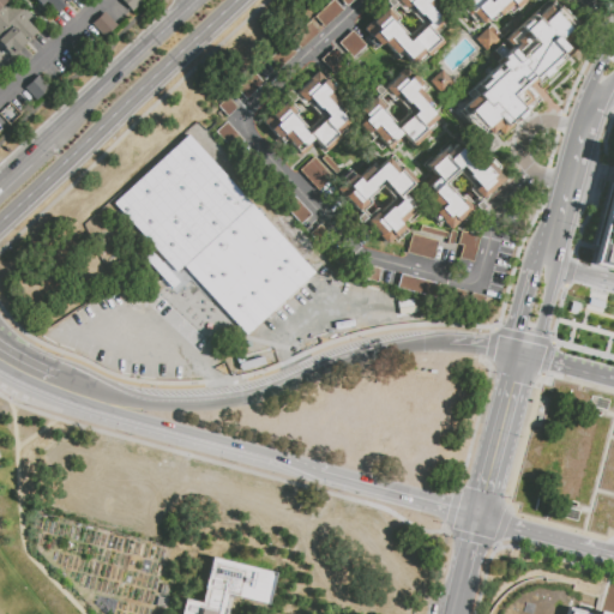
[(0,0),(7,0),(5,1),(6,2),(2,5),(6,8),(14,0),(18,0),(32,14),(19,26),(30,37),(23,44),(24,44),(17,52),(16,50),(11,55),(0,43),(0,0)]
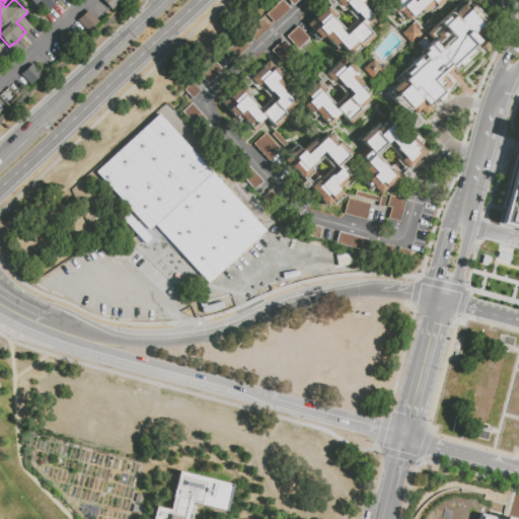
[(56,0),(46,10),(38,1),(33,5),(28,0),(56,0)]
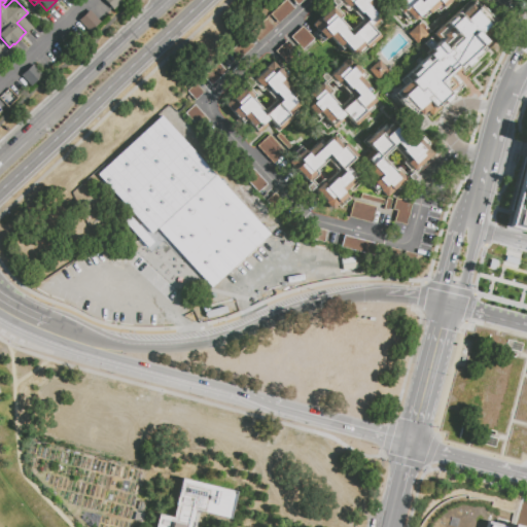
[(278,24),(270,14),(286,0),(294,9),(278,24)]
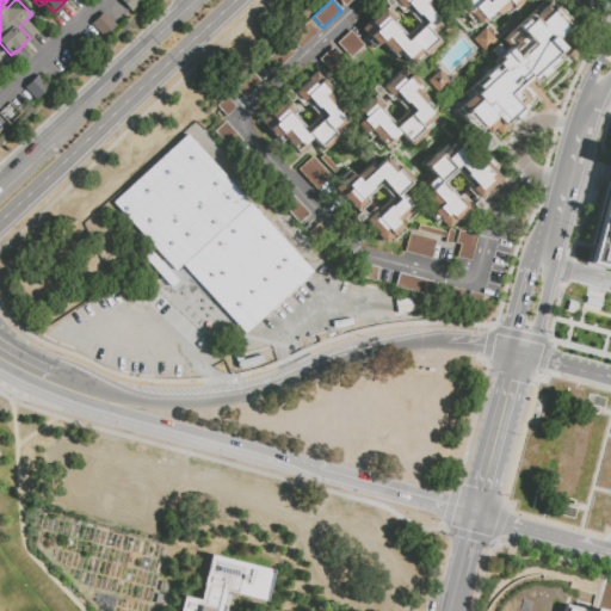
[(437,0),(444,7),(433,17),(437,22),(427,30),(429,31),(430,30),(438,39),(437,39),(439,43),(425,56),(421,53),(409,63),(401,56),(397,60),(392,54),(392,55),(387,50),(388,49),(381,42),(377,45),(378,47),(372,51),(363,41),(368,36),(362,29),(370,22),(371,23),(384,10),(387,8),(383,2),(383,1),(384,0),(389,0),(393,4),(395,1),(394,0),(437,0)]
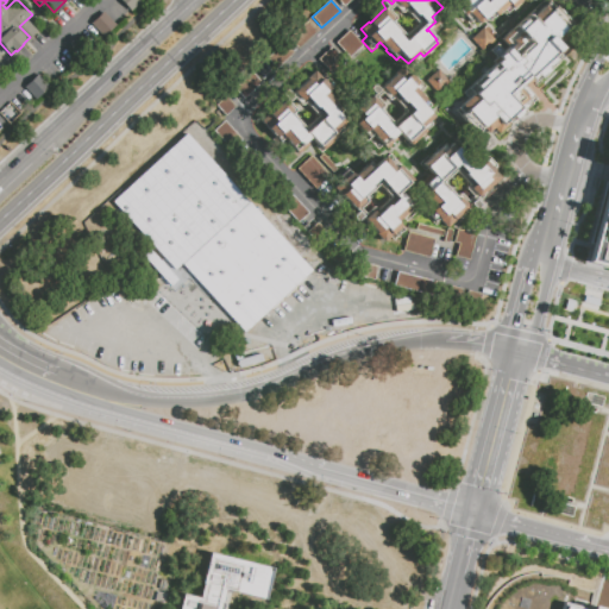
[(523,19),(544,0),(547,0),(553,6),(556,5),(569,20),(567,22),(569,24),(564,29),(565,31),(559,36),(558,33),(552,39),(560,49),(550,58),(553,62),(545,69),(547,73),(533,85),(528,79),(510,94),(508,92),(504,94),(522,114),(500,135),(495,129),(488,136),(481,129),(472,136),(446,107),(493,66),(491,63),(496,60),(489,52),(496,46),(502,54),(507,49),(500,41),(515,26),(522,19),(526,24),(527,23),(523,19)]
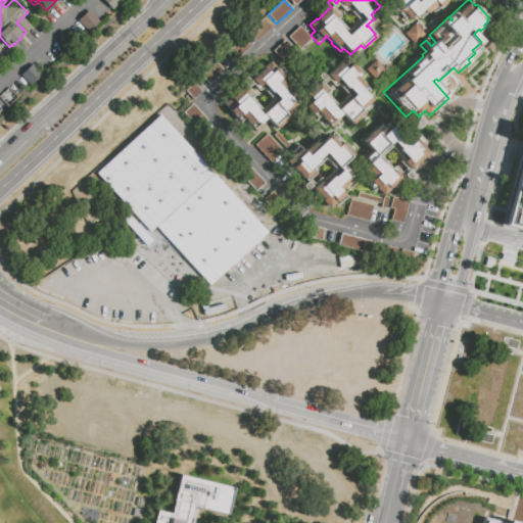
[(447,0),(439,7),(434,11),(431,8),(426,13),(422,17),(419,14),(410,21),(389,0),(447,0)]
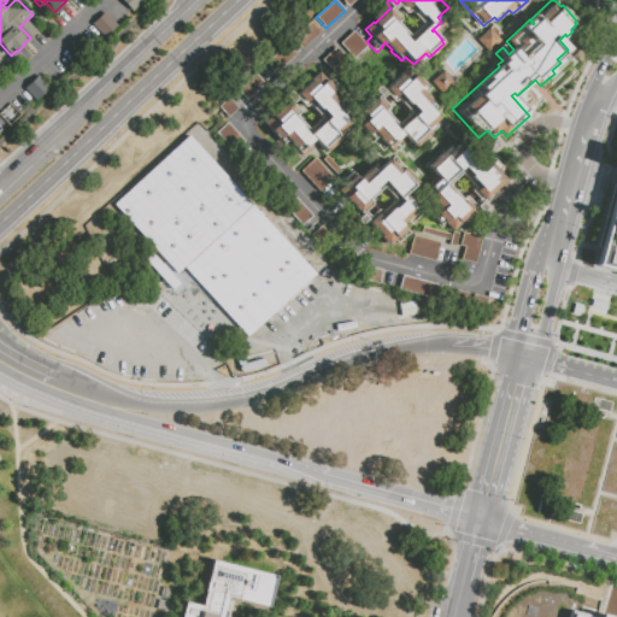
[(105,12),(118,27),(104,40),(90,25),(105,12)]
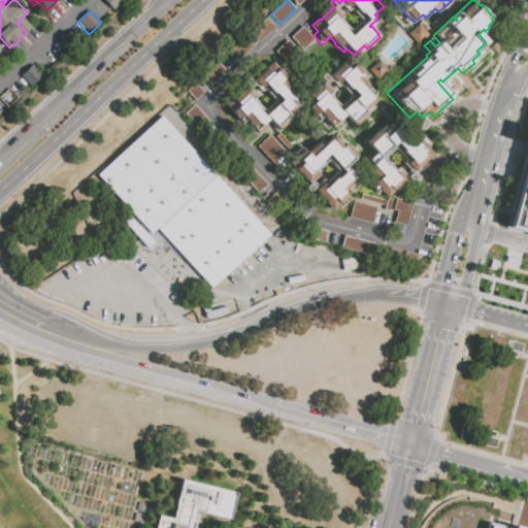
[(274,28),(258,42),(251,34),(266,19),(274,28)]
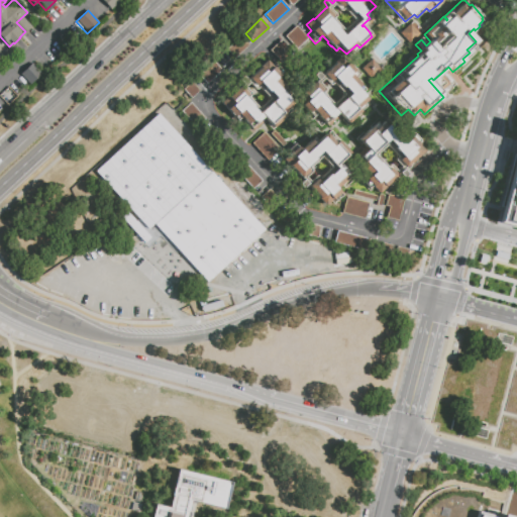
[(410,44),(400,33),(410,24),(420,35),(410,44)]
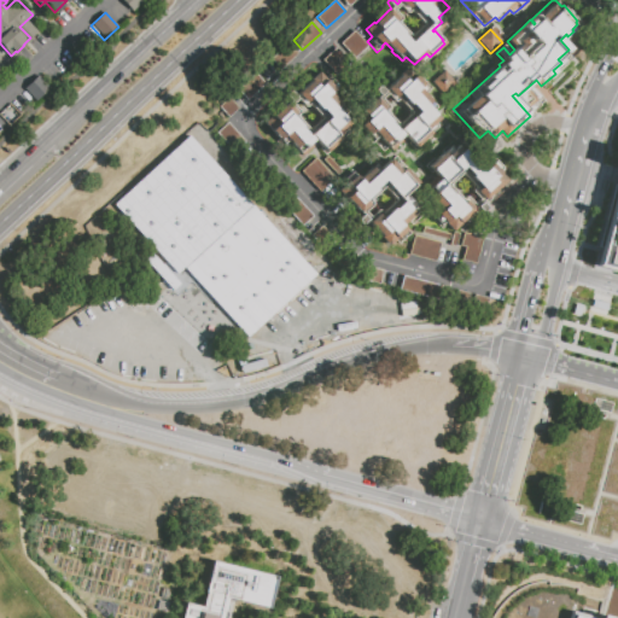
[(355,59),(342,44),(354,33),(368,47),(355,59)]
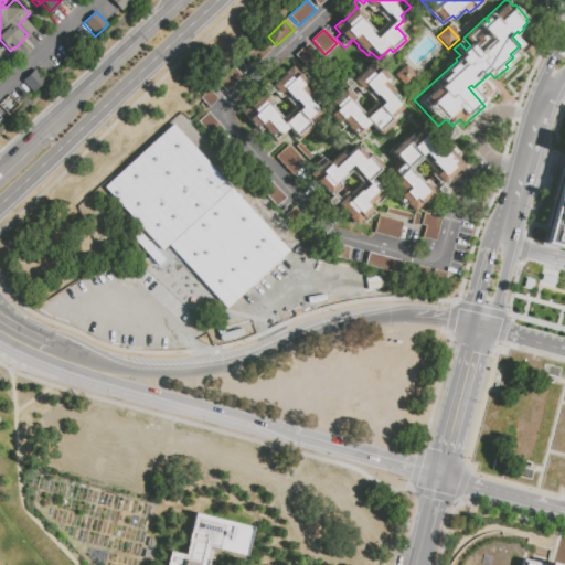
[(256,64),(247,54),(264,40),(273,49),(256,64)]
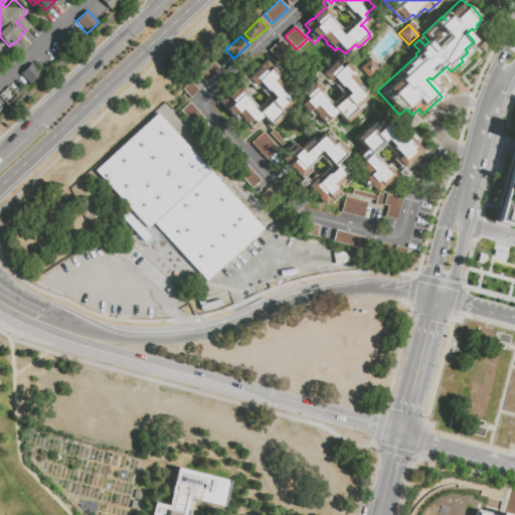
[(292,52),(280,62),(269,50),(281,40),(292,52)]
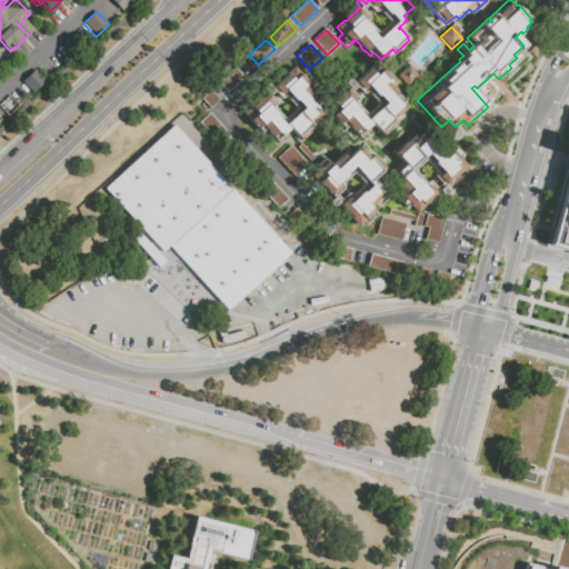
[(355,85),(357,82),(352,78),(359,71),(363,76),(369,69),(368,69),(375,62),(390,77),(391,76),(398,81),(392,88),(397,92),(398,91),(405,99),(400,103),(405,109),(400,115),(402,117),(396,122),(398,125),(383,139),(377,132),(378,131),(375,128),(362,140),(358,136),(353,140),(345,131),(343,133),(337,127),(339,123),(325,110),(332,102),(332,103),(346,90),(348,91),(349,89),(346,86),(346,82),(348,80),(350,80),(355,85)]
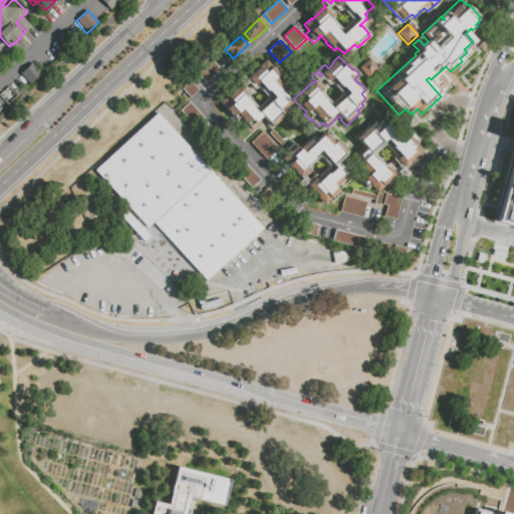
[(265,60),(271,66),(274,62),(283,71),(276,79),(280,83),(286,88),(285,89),(292,95),(290,97),(292,100),(290,102),(291,103),(287,107),(289,110),(278,121),(279,122),(272,130),(266,123),(252,137),(246,130),(248,127),(236,114),(233,117),(219,103),(226,96),(228,97),(245,80),(243,78),(251,69),(253,71),(265,60)]
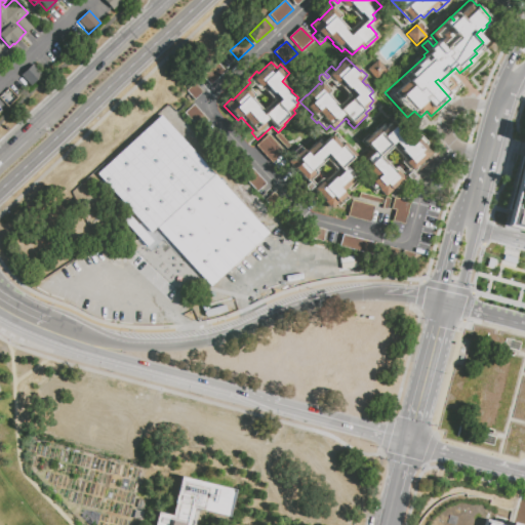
[(202,76),(217,63),(226,72),(210,85),(202,76)]
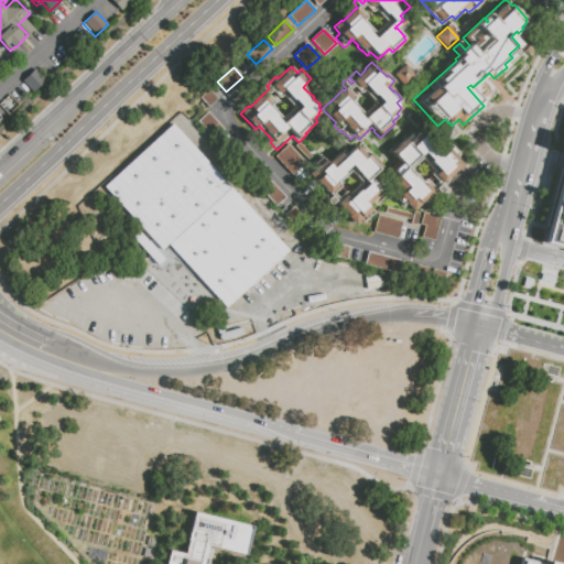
[(418,78),(407,89),(397,77),(408,67),(418,78)]
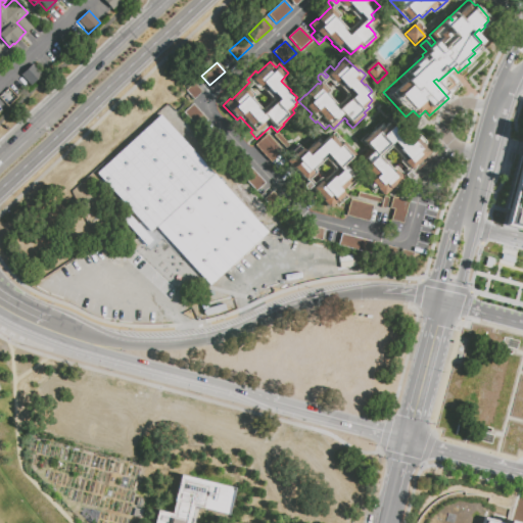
[(33,63),(43,74),(31,86),(20,76),(33,63)]
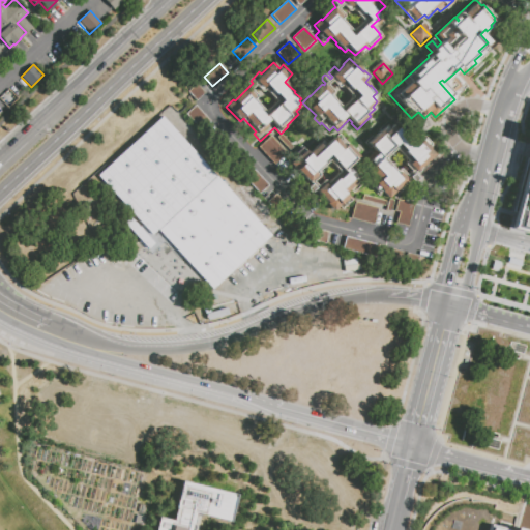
[(196,100),(187,92),(196,84),(204,93),(196,100)]
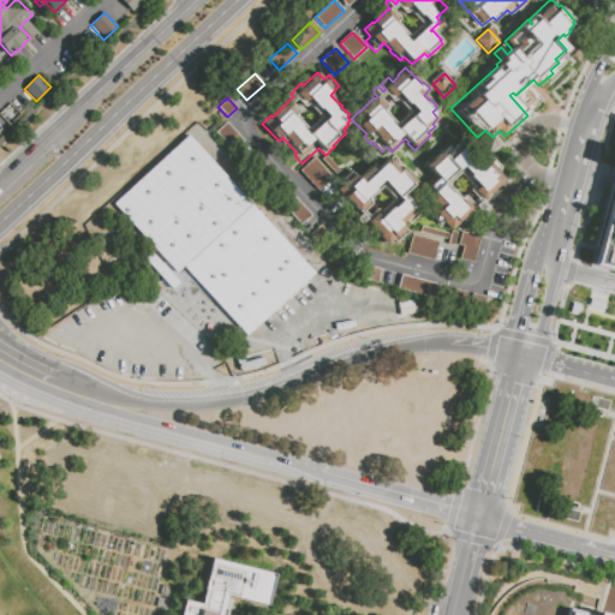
[(231,150),(216,133),(216,132),(227,123),(243,139),(231,150)]
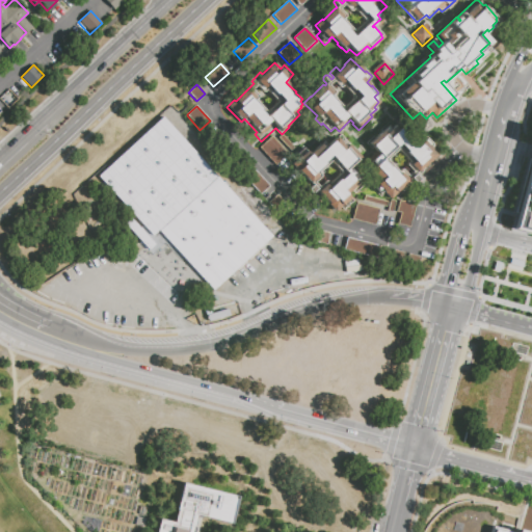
[(213,291),(158,231),(152,237),(98,178),(162,117),(272,237),(213,291)]
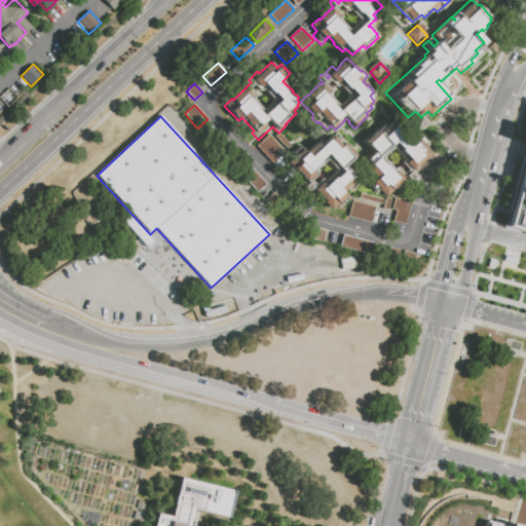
[(377,132),(375,129),(385,120),(389,125),(390,124),(411,146),(422,137),(428,143),(425,146),(426,147),(419,153),(425,159),(414,171),(413,170),(410,173),(413,176),(413,179),(411,181),(408,180),(406,177),(403,180),(405,183),(401,187),(398,184),(391,190),(392,191),(385,197),(384,196),(371,183),(375,179),(366,168),(369,164),(364,158),(372,150),(368,147),(367,148),(362,143),(369,136),(371,137),(372,136),(371,135),(375,132),(375,133),(377,132)]
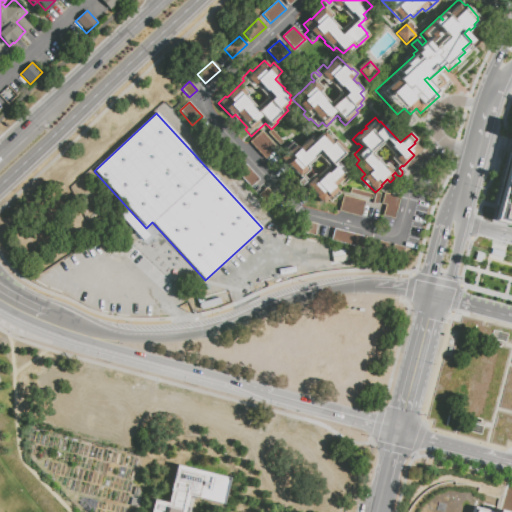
[(272,129),(283,142),(279,145),(268,133),(272,129)]
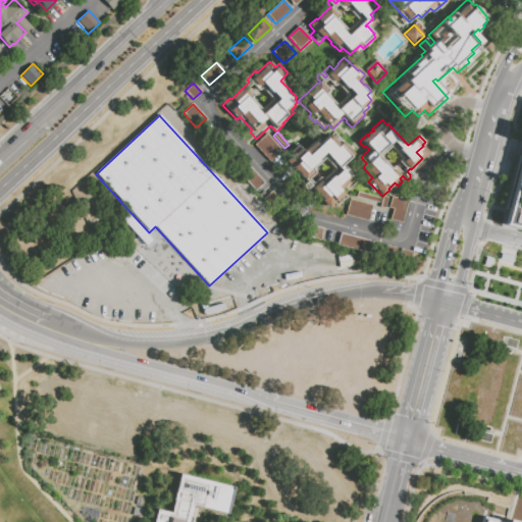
[(329,135),(330,136),(334,132),(344,142),(342,143),(354,156),(352,158),(351,157),(343,164),(358,181),(349,191),(345,186),(340,191),(347,198),(338,205),(334,202),(328,208),(322,201),(323,201),(313,190),(312,190),(308,187),(310,186),(305,179),(304,180),(302,177),(299,179),(290,169),(298,162),(293,156),(293,157),(288,152),(297,144),(302,149),(301,150),(303,152),(318,138),(322,138),(324,140),(329,135)]
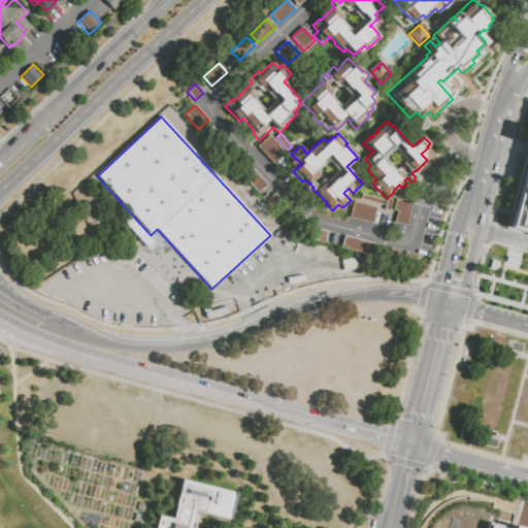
[(234,165),(213,142),(223,134),(243,157),(234,165)]
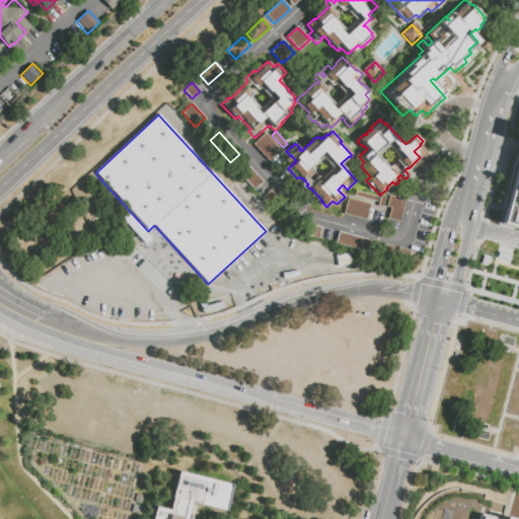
[(253,144),(266,133),(282,150),(270,161),(253,144)]
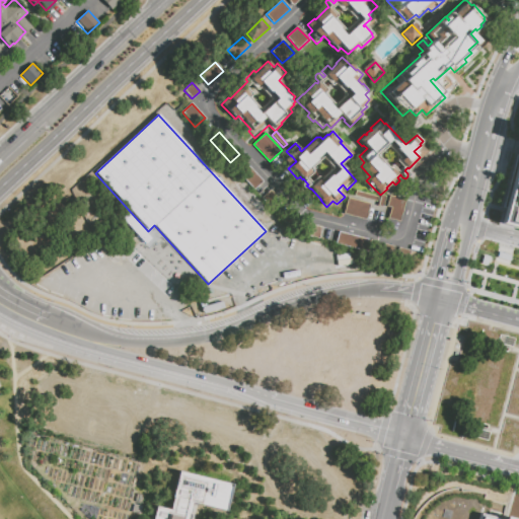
[(518,229),(500,224),(518,152),(518,229)]
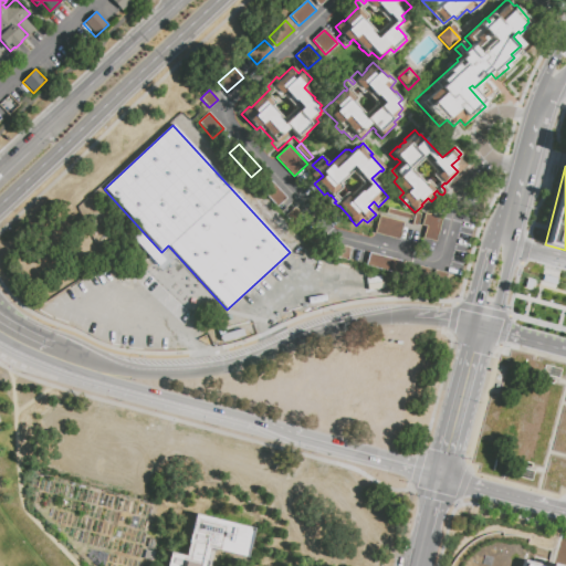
[(260,189),(270,179),(287,198),(278,208),(260,189)]
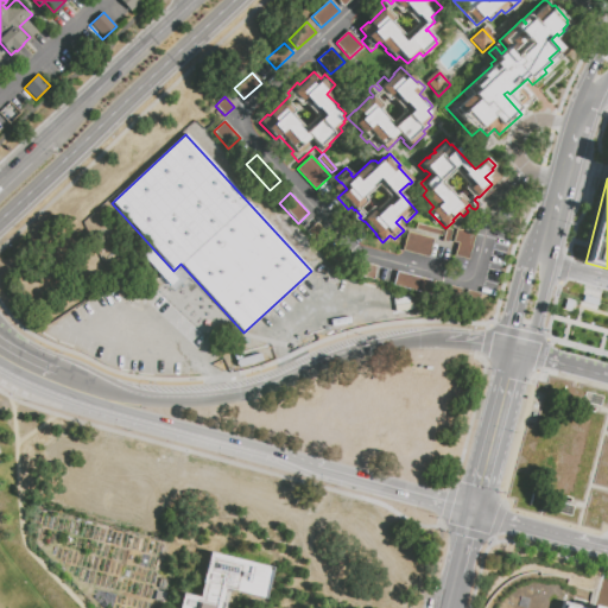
[(325,232),(315,241),(306,233),(317,223),(325,232)]
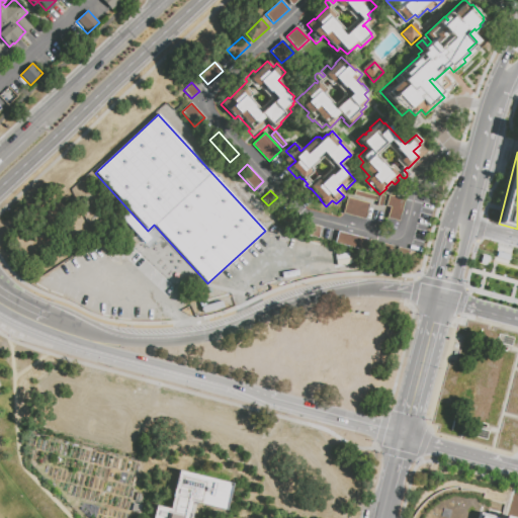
[(377,196),(376,201),(353,196),(354,191),(377,196)]
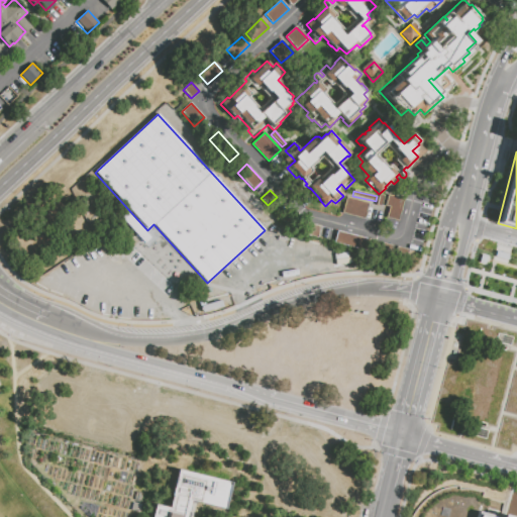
[(379,194),(384,196),(381,207),(376,206),(379,194)]
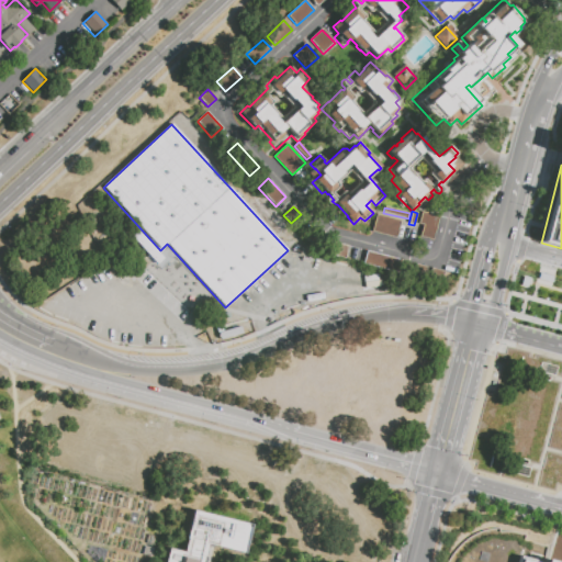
[(418,224),(422,212),(439,216),(433,240),(419,237),(423,225),(418,224)]
